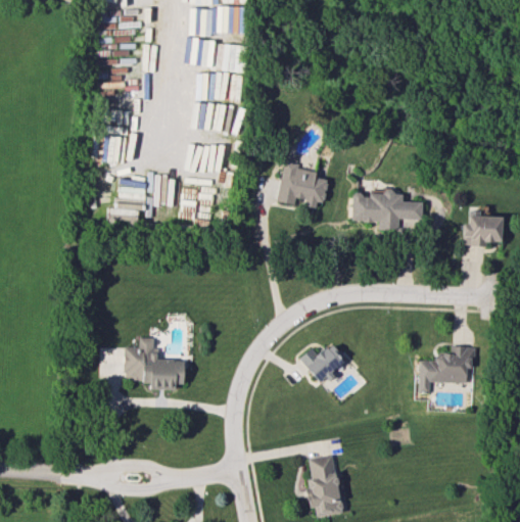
[(295,205),(296,198),(308,200),(306,206),(321,209),(327,180),(316,178),(317,172),(299,169),(300,163),(285,161),(278,201),(295,205)]
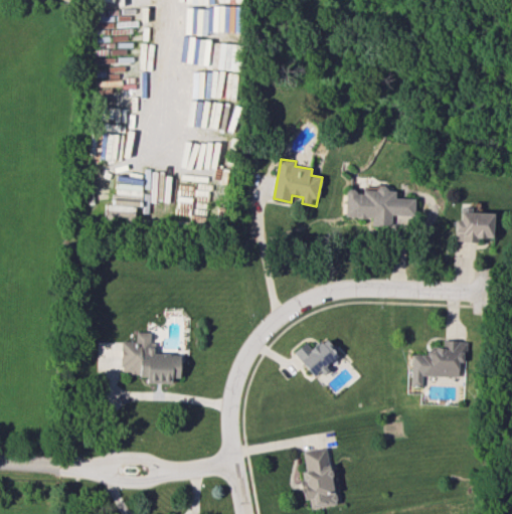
[(347,218),(373,219),(373,225),(392,226),(392,219),(415,220),(416,199),(397,198),(397,191),(348,189),(347,218)]
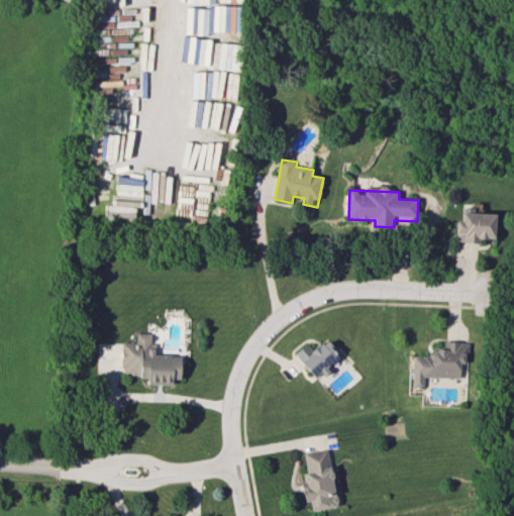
[(457,243),(481,244),(481,239),(495,239),(496,214),(484,214),(485,206),(464,205),(464,222),(457,221),(457,243)]
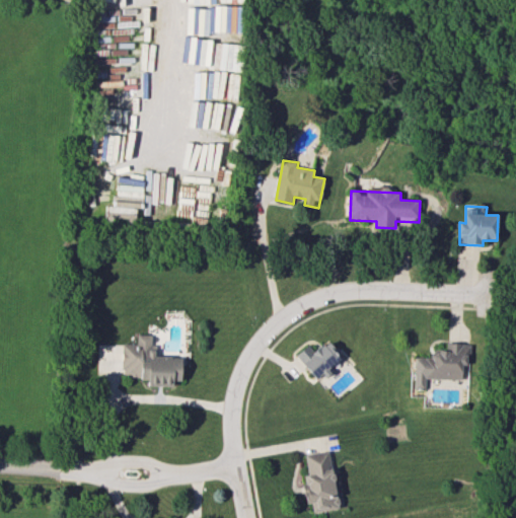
[(182,358),(156,357),(156,336),(139,335),(139,345),(125,345),(124,378),(150,379),(150,386),(174,387),(174,381),(182,381),(182,358)]
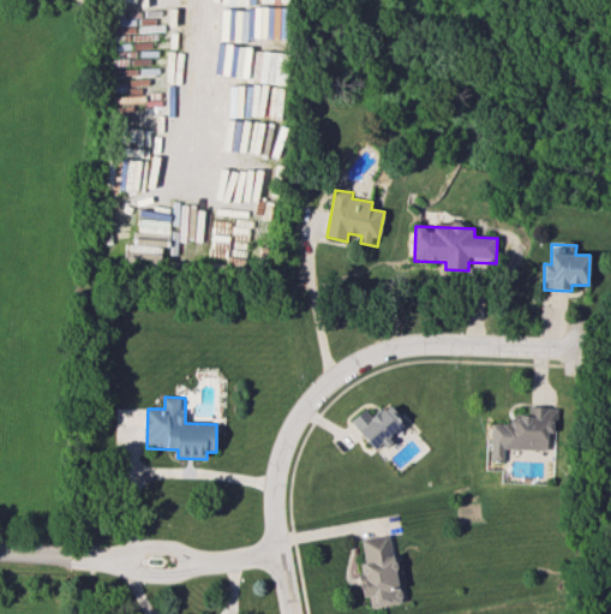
[(387,440),(406,427),(390,405),(372,417),(367,410),(353,421),(375,449),(387,441),(387,440)]
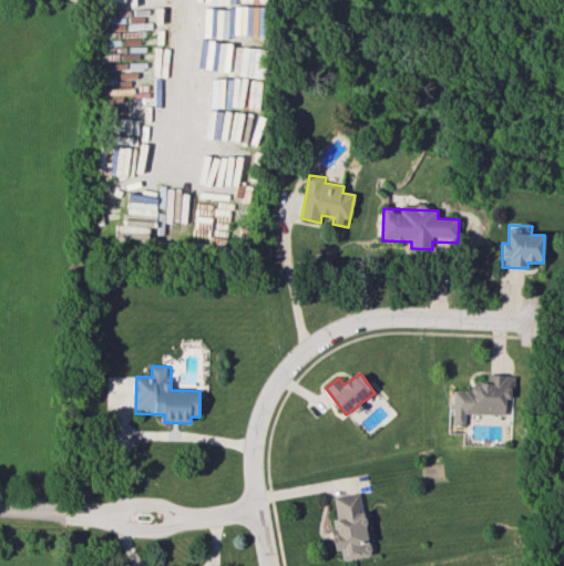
[(467,414),(506,415),(506,399),(515,399),(516,377),(490,376),(490,389),(455,388),(455,426),(467,426),(467,414)]
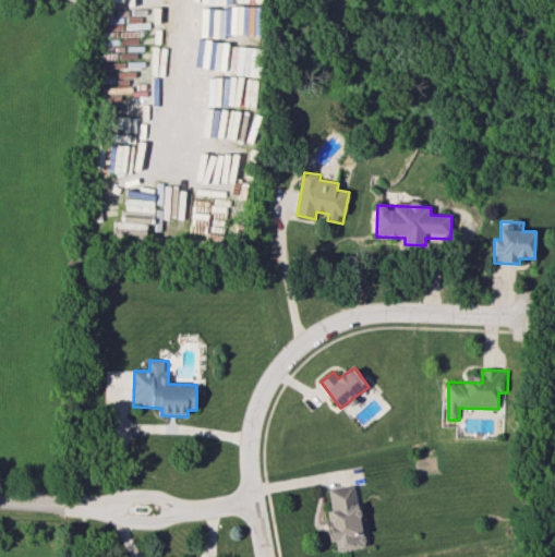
[(329,491),(333,511),(329,512),(332,527),(329,527),(333,553),(365,548),(357,486),(329,491)]
